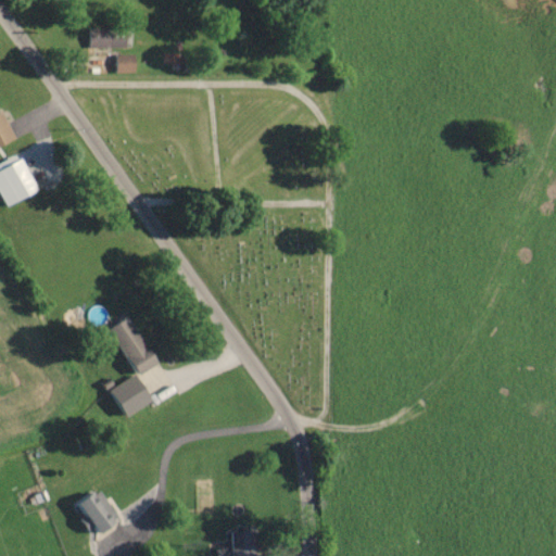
[(87,49),(127,49),(127,28),(87,28),(87,49)]
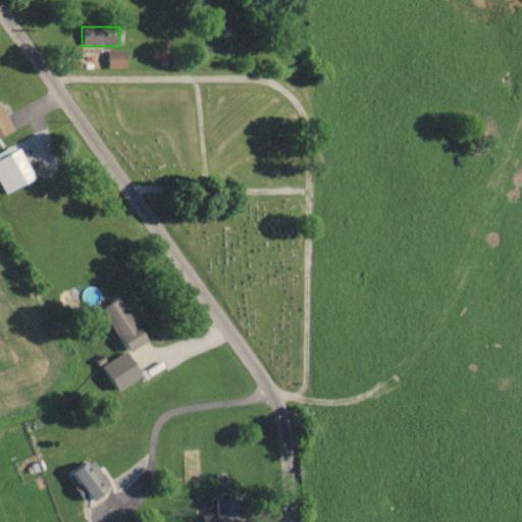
[(125,67),(125,51),(108,51),(108,67),(125,67)]
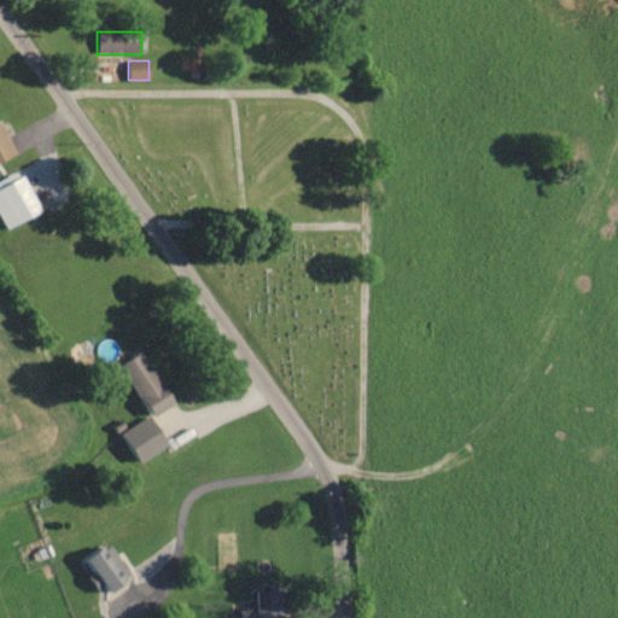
[(0,162),(15,156),(0,123),(0,162)]
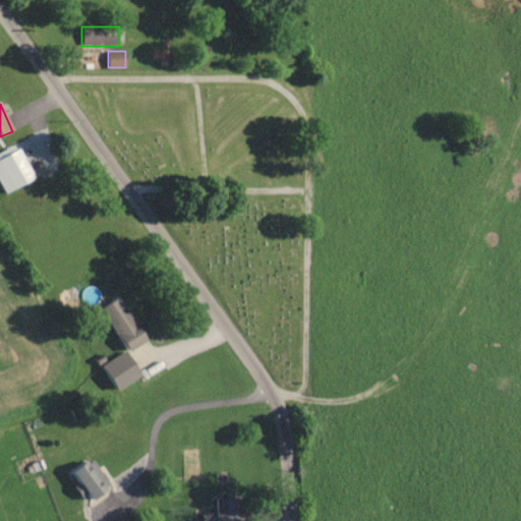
[(129,352),(147,340),(117,295),(100,307),(129,352)]
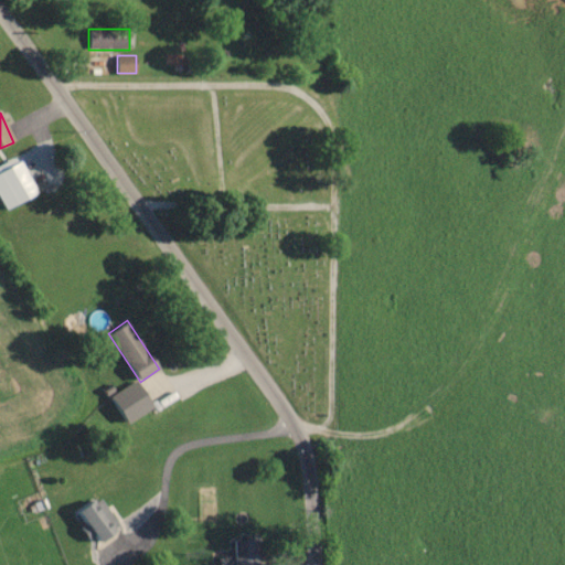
[(125,424),(152,411),(139,382),(112,394),(125,424)]
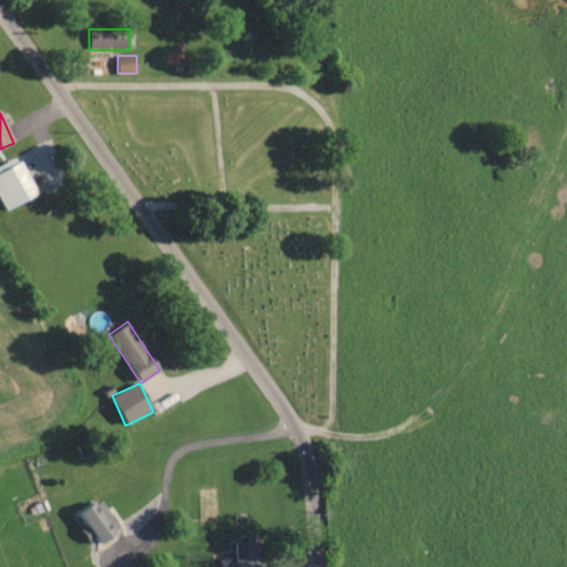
[(98,544),(120,529),(99,498),(76,513),(98,544)]
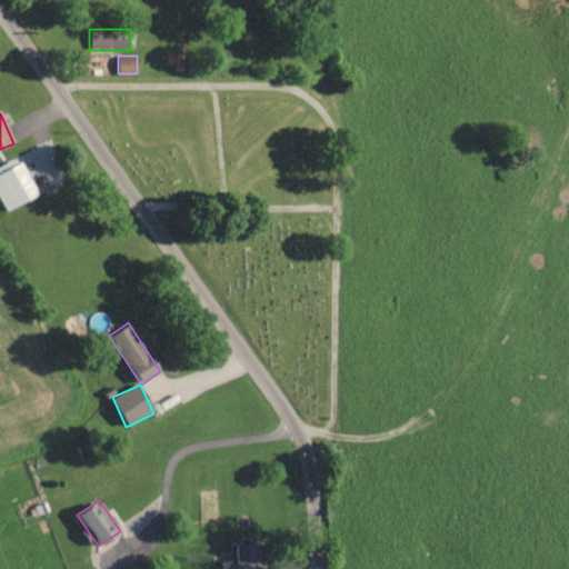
[(230,568),(257,568),(257,542),(235,543),(235,568),(230,568)]
